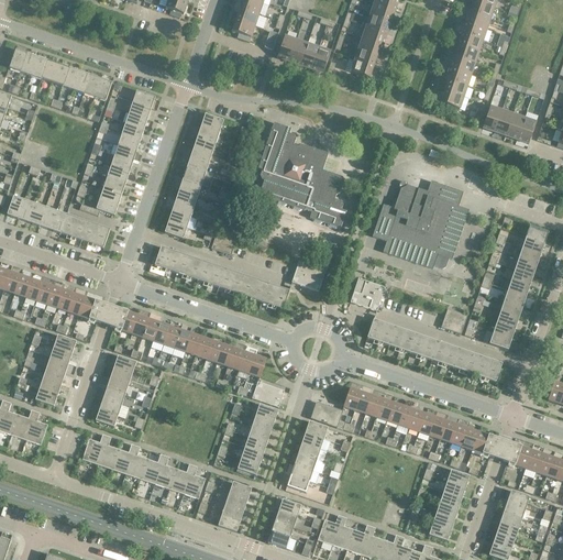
[(187,0),(166,0),(165,6),(183,12),(187,0)]
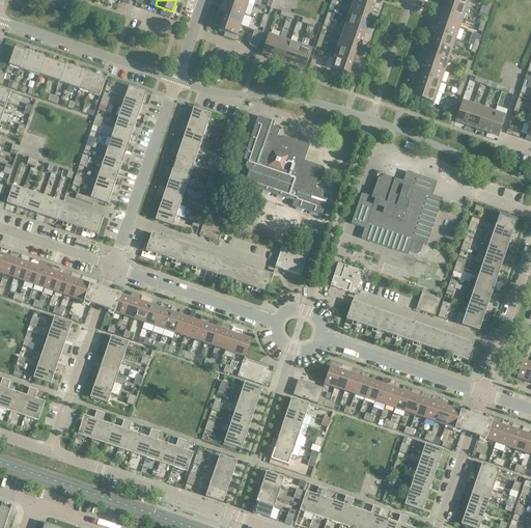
[(247,1),(244,0),(227,0),(226,6),(244,12),(247,1)]
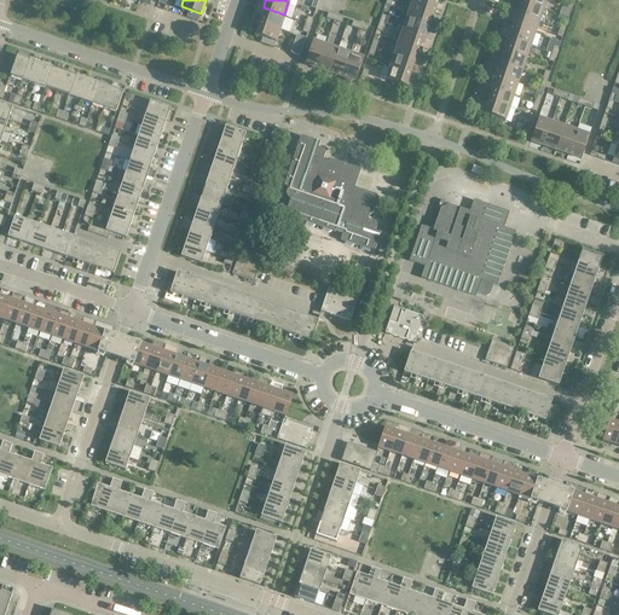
[(410,0),(410,1),(434,10),(437,0),(410,0)]
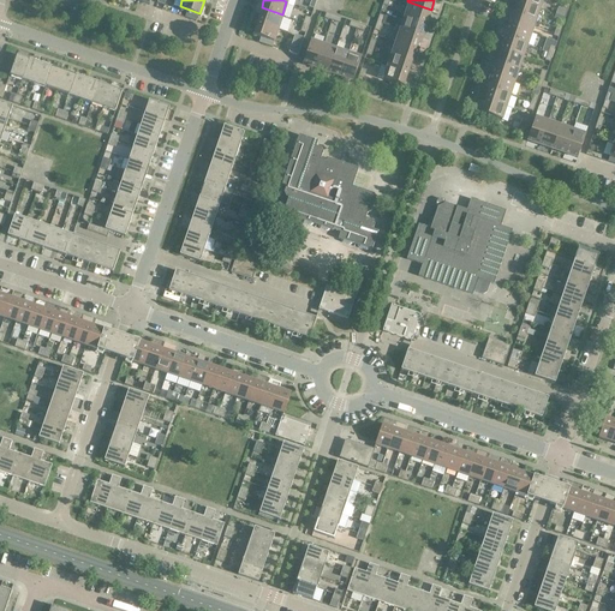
[(519,0),(515,10),(515,11),(536,18),(539,6),(523,0),(519,0)]
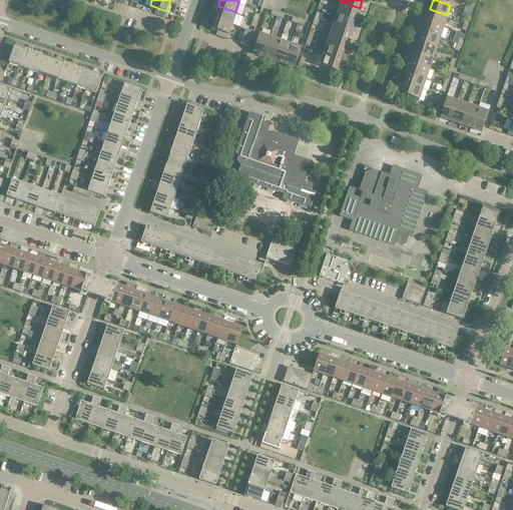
[(360,8),(340,1),(337,12),(356,18),(360,8)]
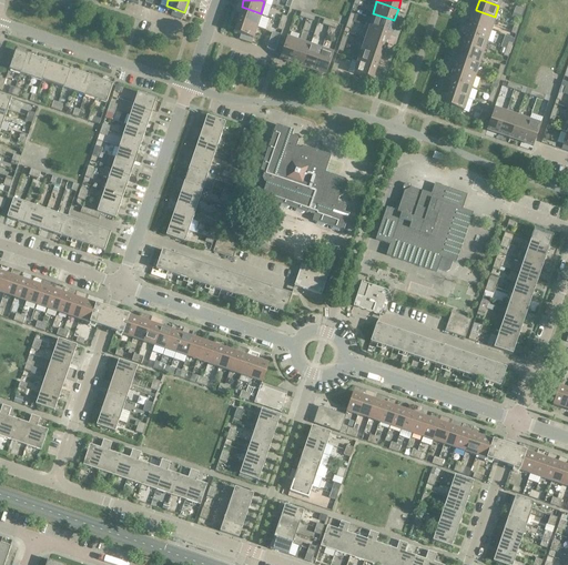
[(261,13),(242,7),(237,18),(256,24),(261,13)]
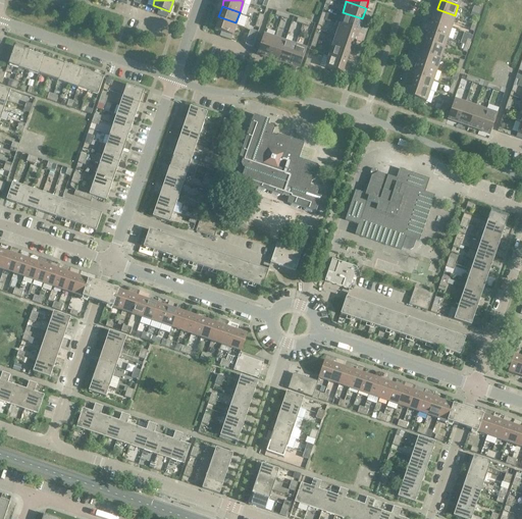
[(435,8),(434,10),(431,18),(451,26),(455,15),(437,9),(437,8),(435,8)]
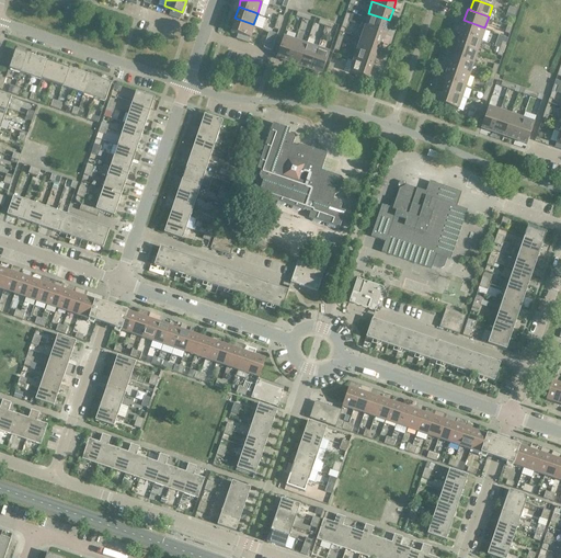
[(389,20),(368,13),(364,24),(386,32),(389,20)]
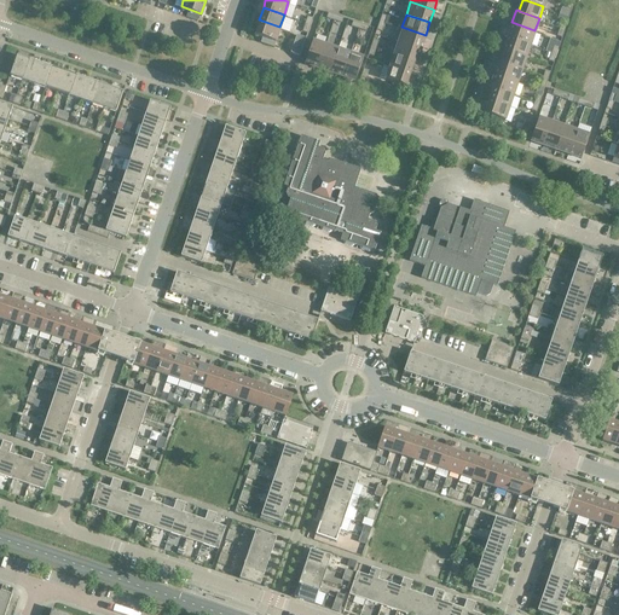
[(279,27),(259,19),(255,33),(276,39),(279,27)]
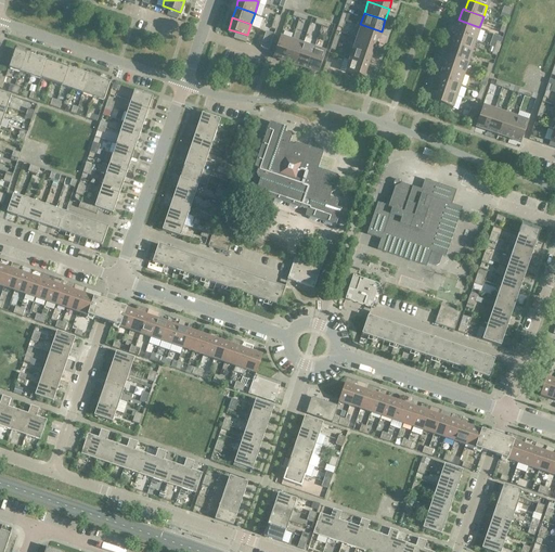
[(479,27),(459,20),(454,31),(476,38),(479,27)]
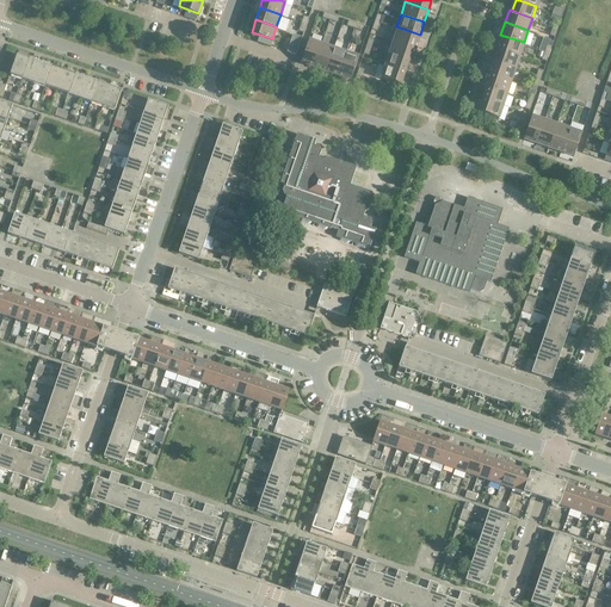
[(420,35),(396,26),(393,38),(415,47),(420,35)]
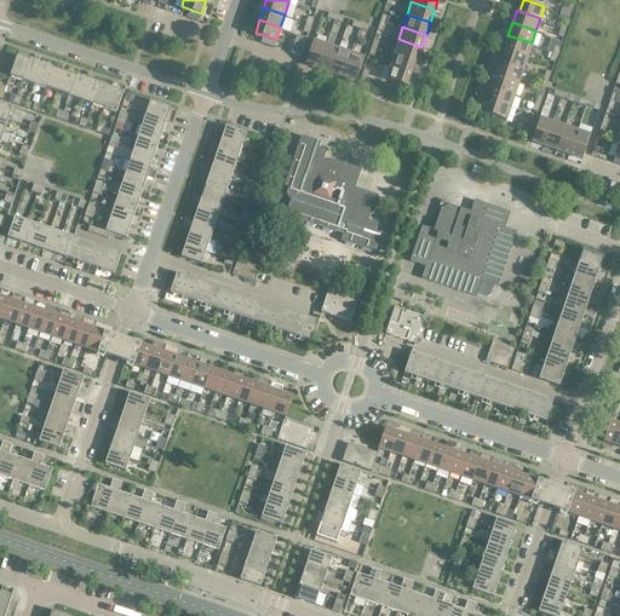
[(297,33),(291,50),(300,53),(305,36),(297,33)]
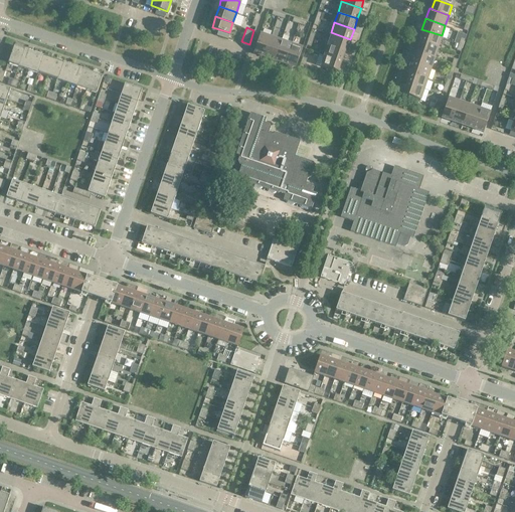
[(442,35),(421,29),(418,39),(438,46),(442,35)]
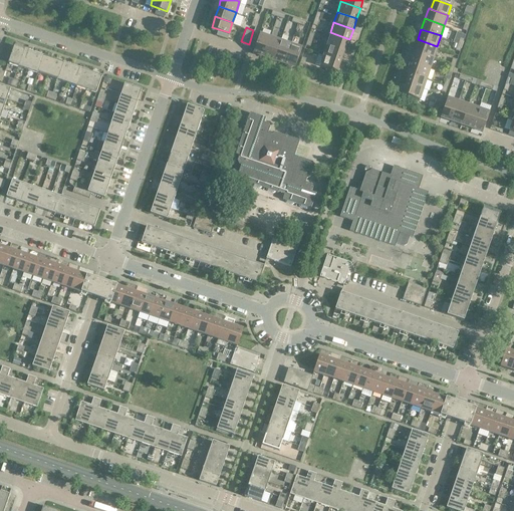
[(270,35),(259,31),(253,50),(263,54),(270,35)]
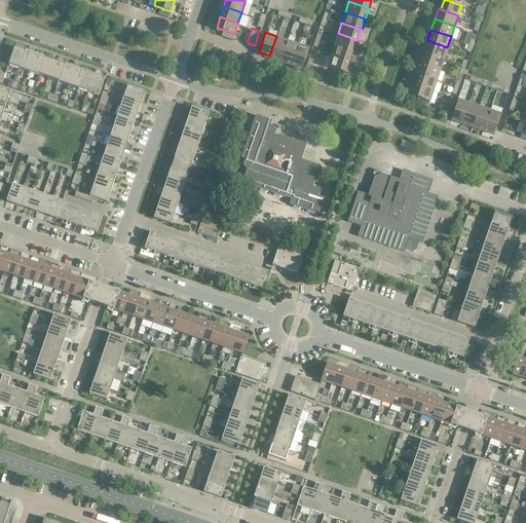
[(358,40),(338,33),(334,43),(351,49),(351,50),(353,51),(358,40)]
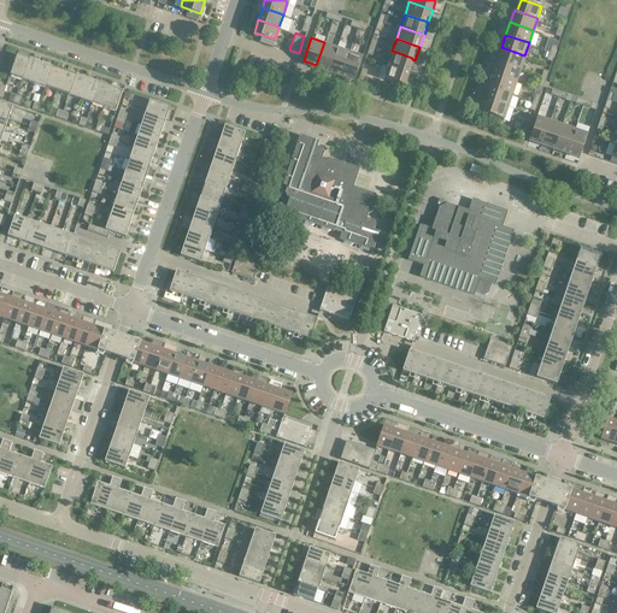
[(336,46),(324,42),(316,65),(329,69),(336,46)]
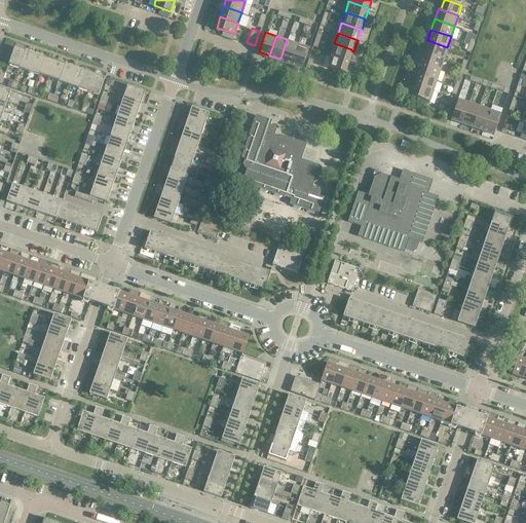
[(297,43),(287,39),(280,59),(291,63),(297,43)]
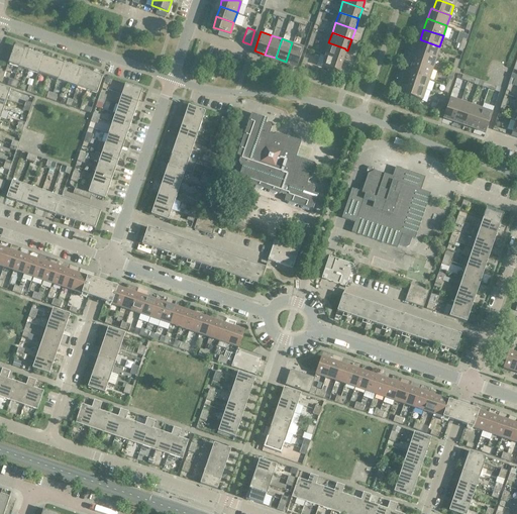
[(439,46),(420,39),(416,49),(436,57),(439,46)]
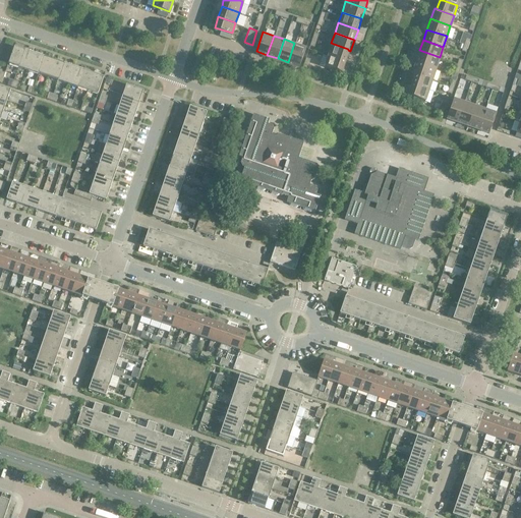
[(305,46),(294,43),(288,62),(299,65),(305,46)]
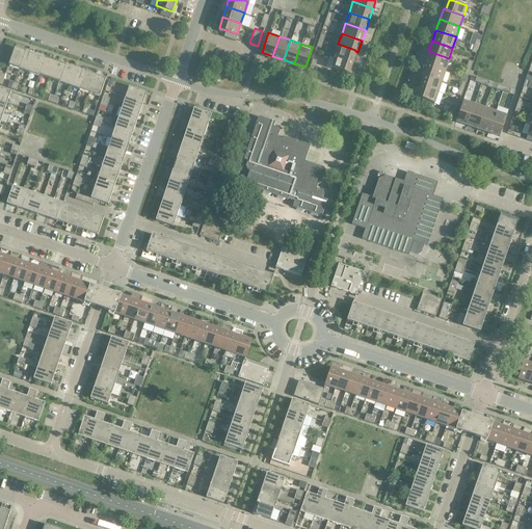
[(355,50),(338,44),(335,55),(352,60),(355,51),(355,50)]
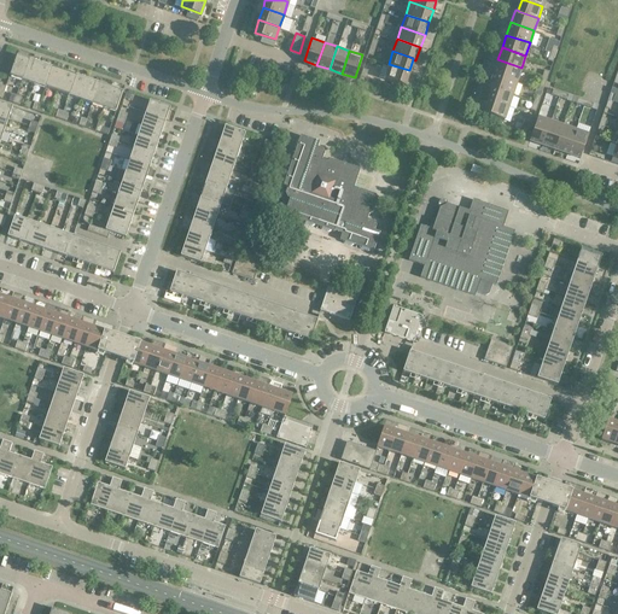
[(29,57),(17,52),(10,72),(22,76),(29,57)]
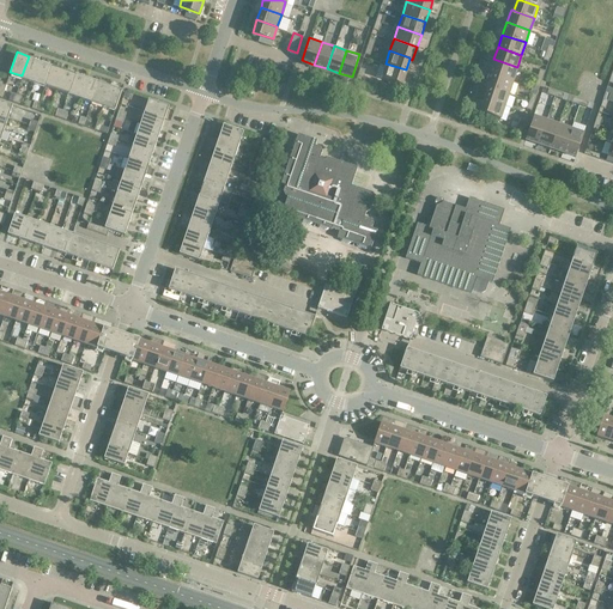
[(40,60),(29,56),(22,75),(34,80),(40,60)]
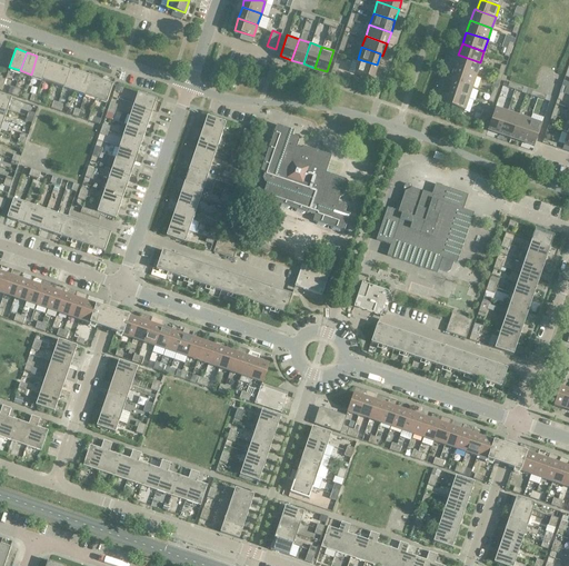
[(480,62),(458,55),(455,67),(476,73),(480,62)]
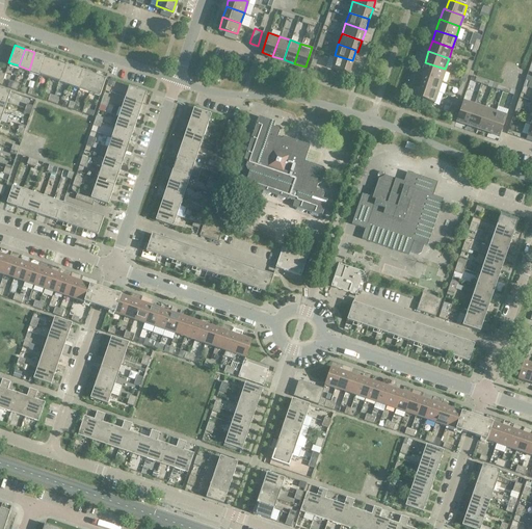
[(45,55),(34,52),(29,70),(38,73),(45,55)]
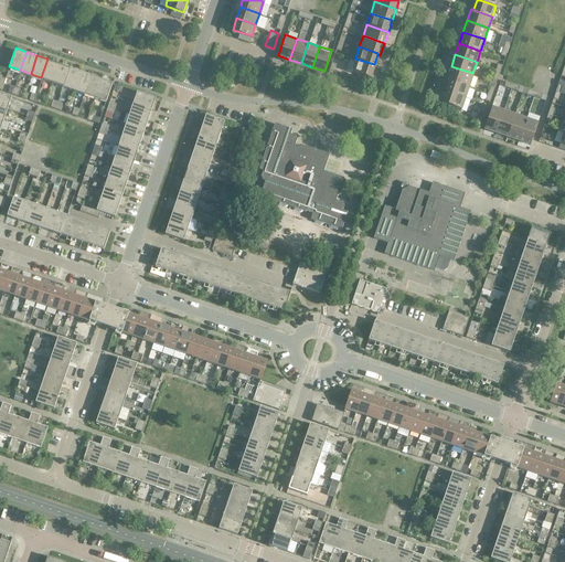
[(347,66),(352,69),(351,70),(370,76),(374,64),(355,59),(355,60),(350,57),(347,66)]
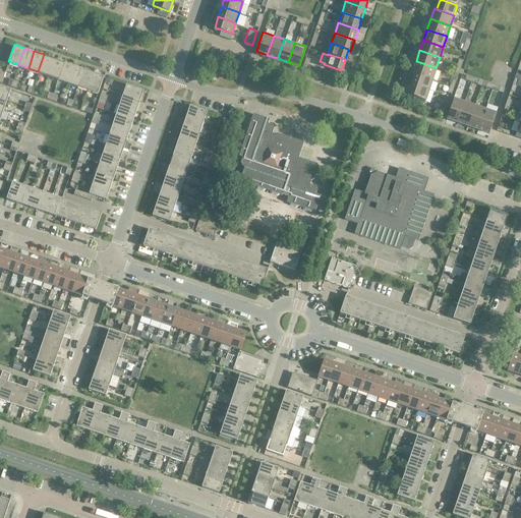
[(54,58),(44,54),(38,71),(48,74),(54,58)]
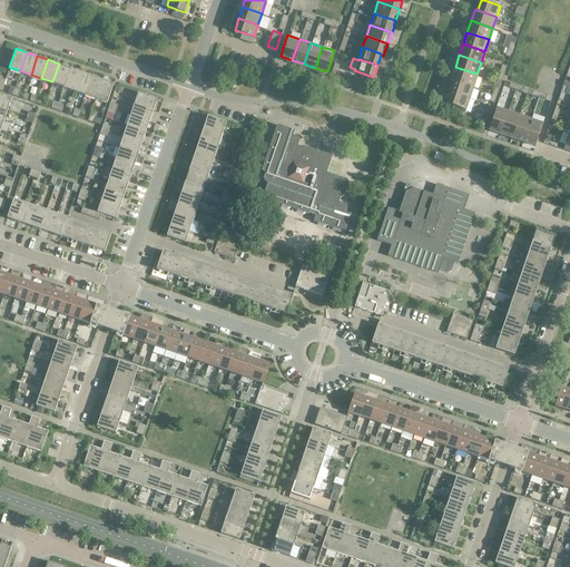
[(69,67),(59,64),(52,81),(64,86),(69,67)]
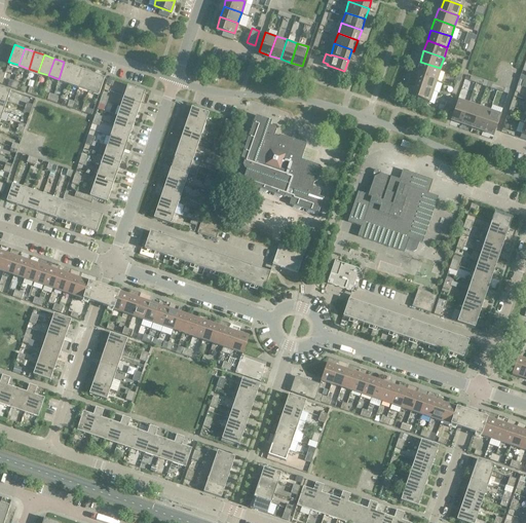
[(74,65),(64,62),(59,79),(68,82),(74,65)]
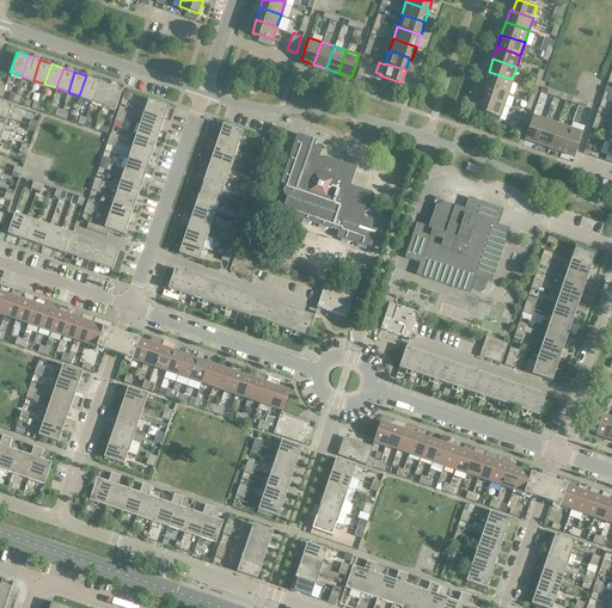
[(512,79),(489,72),(484,84),(487,85),(488,85),(508,91),(512,79)]
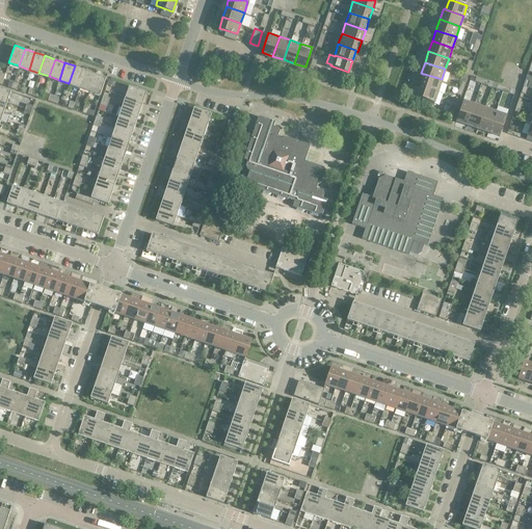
[(85,69),(75,65),(69,83),(79,86),(85,69)]
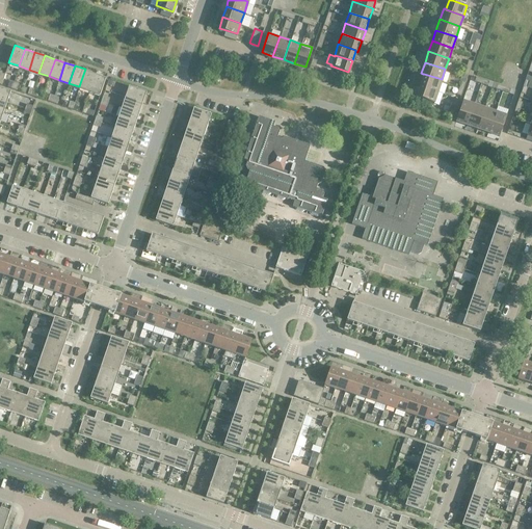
[(95,73),(85,69),(79,86),(88,90),(95,73)]
